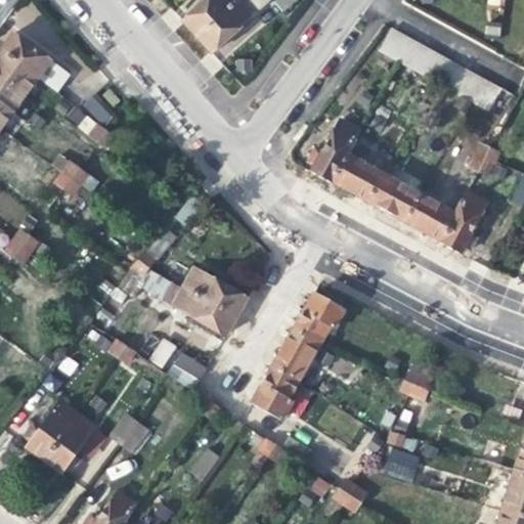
[(181,23),(195,38),(237,0),(206,0),(193,11),(181,23)]
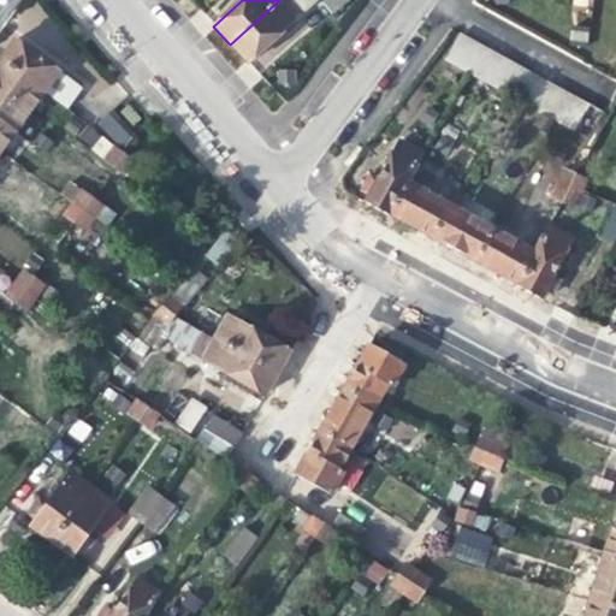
[(302,13),(289,0),(279,0),(230,45),(240,55),(247,64),(271,41),(302,13)]
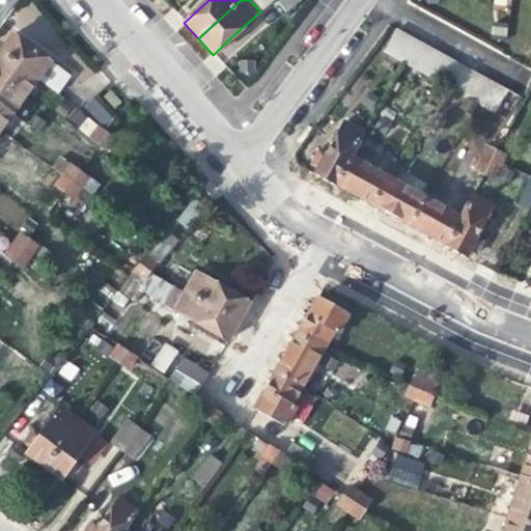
[(303,0),(282,0),(275,6),(284,17),(303,0)]
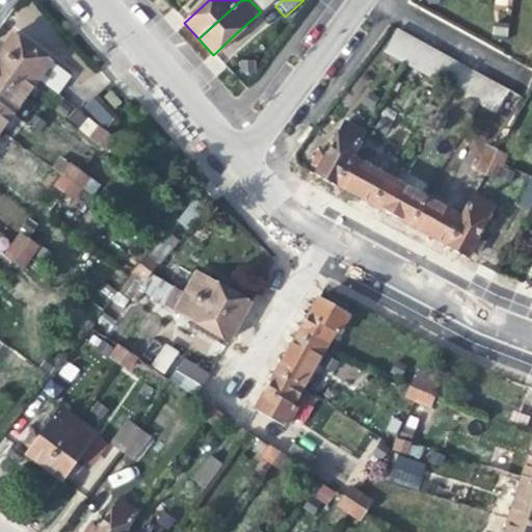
[(386,52),(402,60),(454,86),(509,114),(521,91),(398,29),(386,52)]
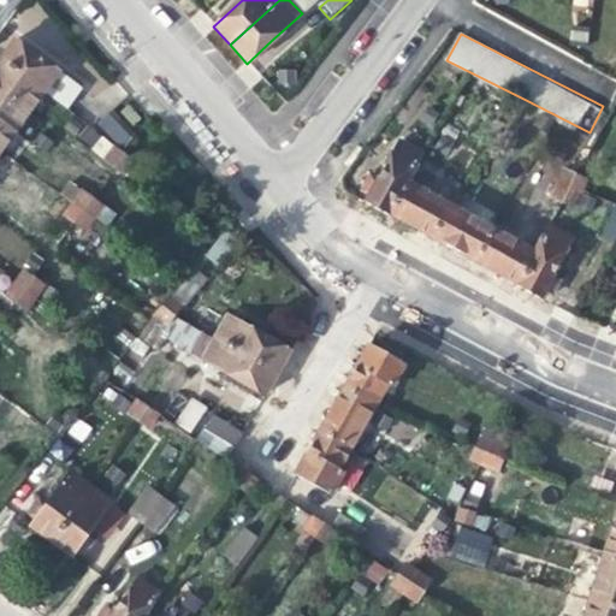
[(6,51),(0,58),(0,59),(42,92),(55,72),(13,41),(6,51)]
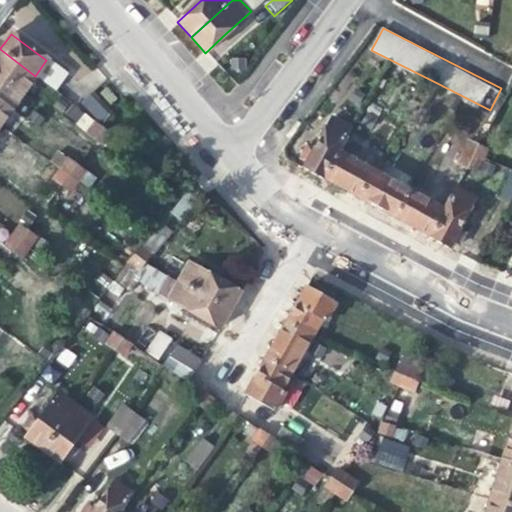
[(0,77),(22,94),(35,76),(0,49),(0,77)]
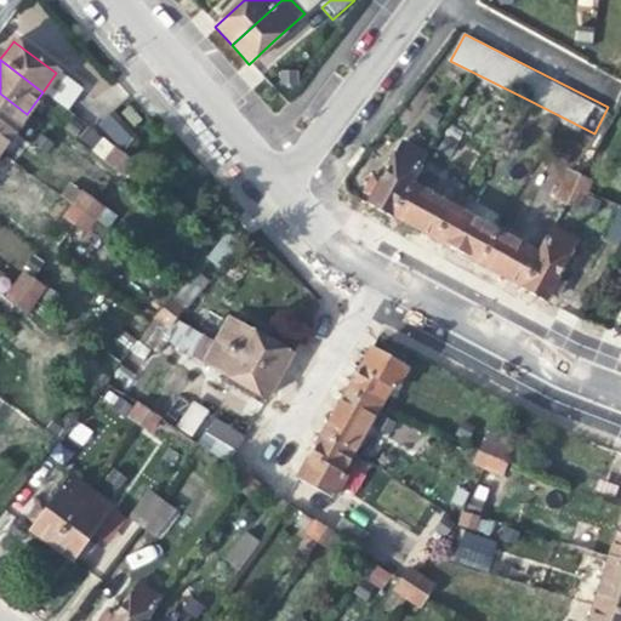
[(0,124),(11,134),(27,114),(0,93),(0,124)]
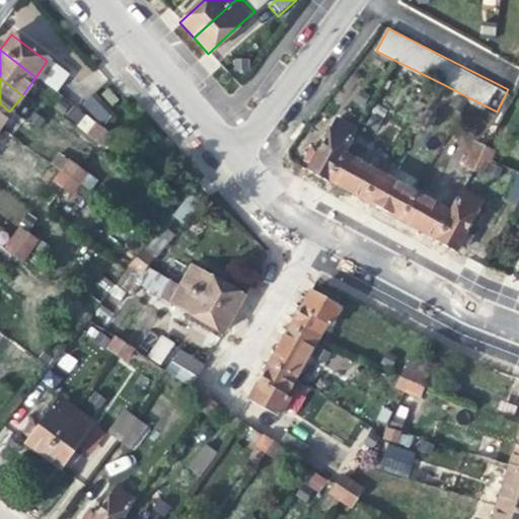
[(102,87),(96,92),(107,104),(114,99),(102,87)]
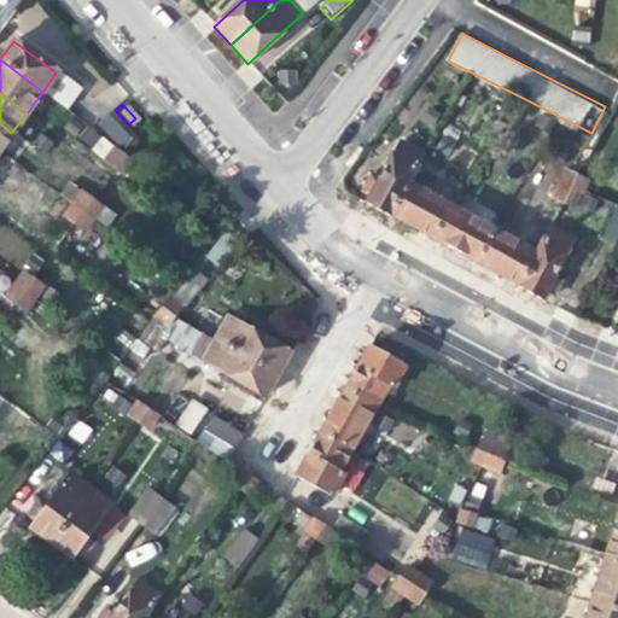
[(0,147),(11,133),(0,123),(0,147)]
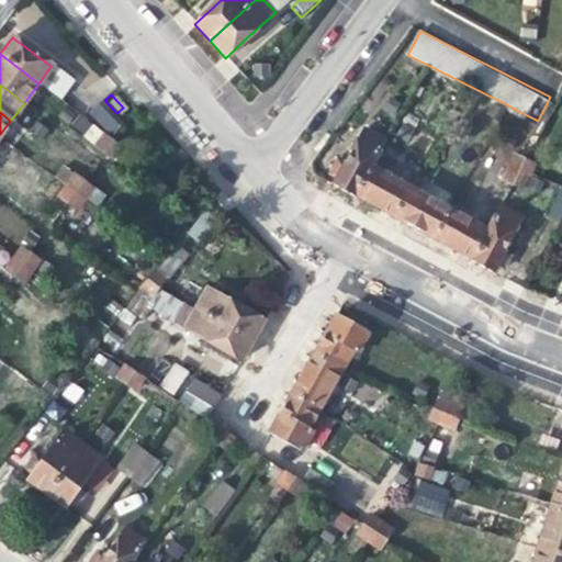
[(352,197),(353,194),(371,163),(384,138),(363,127),(353,144),(343,165),(336,160),(327,173),(335,178),(330,184),(352,197)]
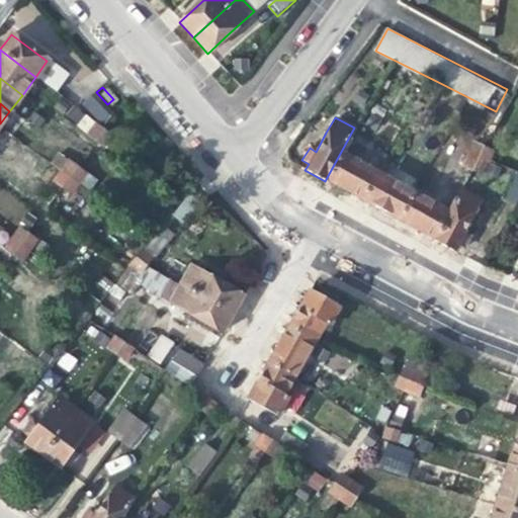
[(87,137),(95,143),(102,132),(95,125),(87,137)]
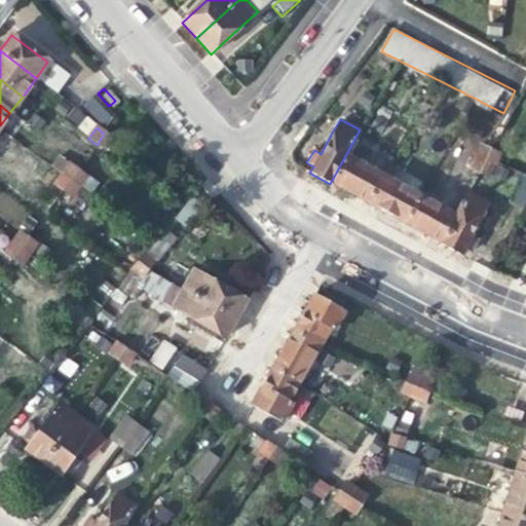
[(112,140),(104,134),(97,145),(104,150),(112,140)]
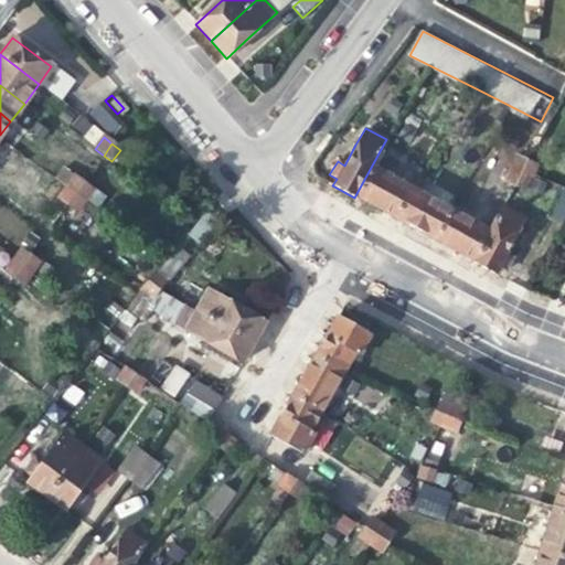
[(516,159),(511,171),(520,174),(531,179),(532,176),(537,178),(541,169),(516,159)]
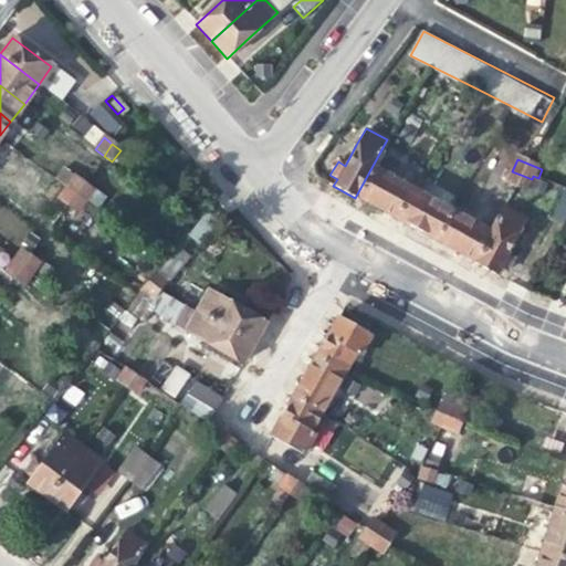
[(394,175),(374,164),(356,196),(376,207),(394,217),(411,187),(392,177),(394,175)]
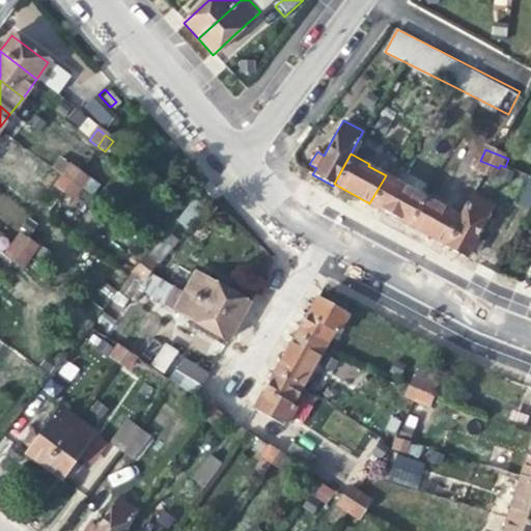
[(477,169),(485,172),(488,164),(480,161),(477,169)]
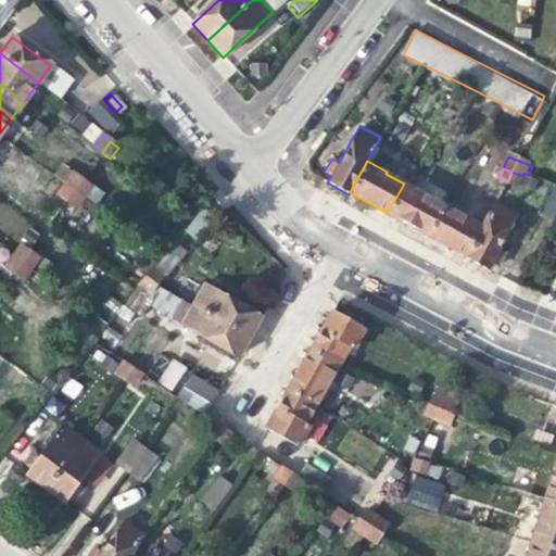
[(518,186),(522,176),(512,172),(508,180),(518,186)]
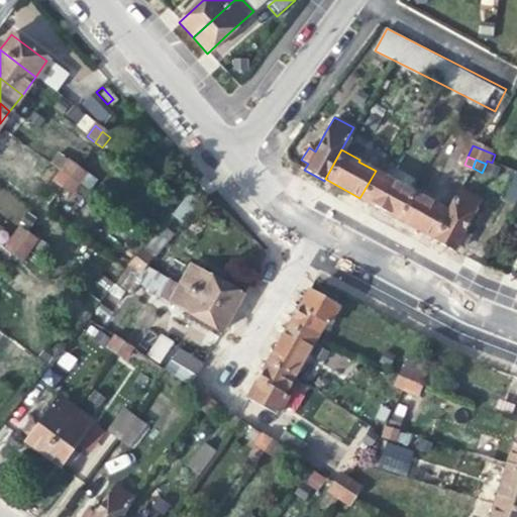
[(69,163),(61,172),(69,178),(76,168),(69,163)]
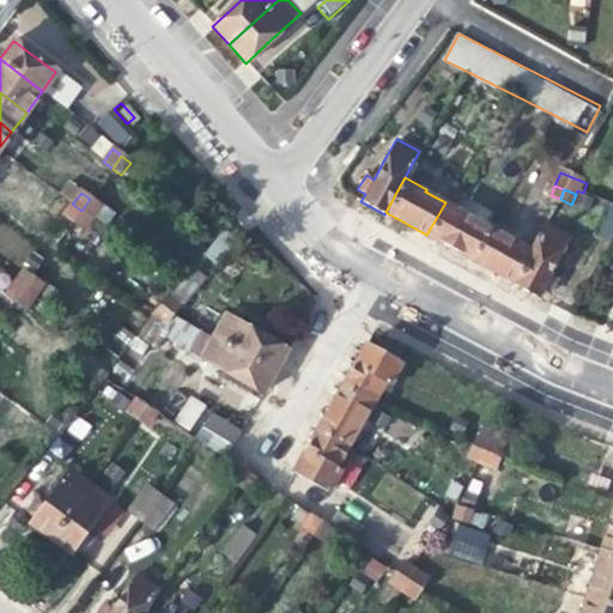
[(99,206),(90,199),(82,211),(91,218),(99,206)]
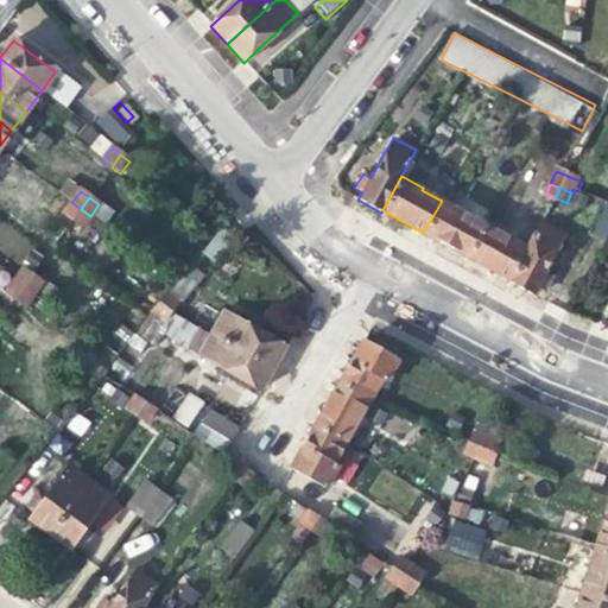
[(462,213),(442,201),(423,233),(436,240),(466,257),(483,222),(463,210),(462,213)]
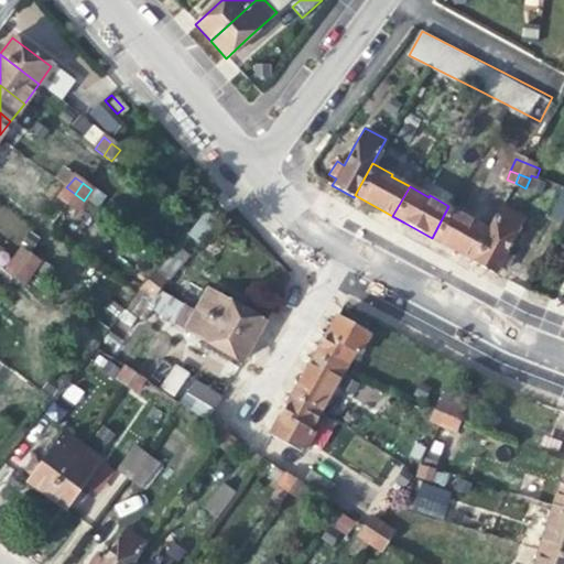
[(58,198),(67,205),(75,194),(66,187),(58,198)]
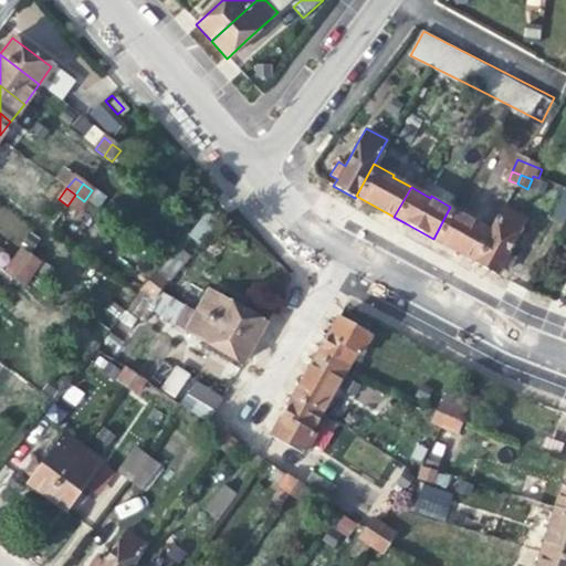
[(565,195),(562,194),(552,220),(563,224),(565,216),(565,195)]
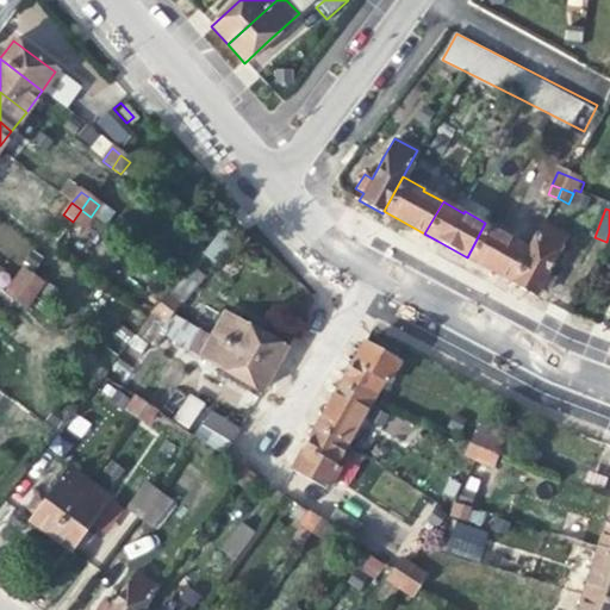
[(82,229),(91,217),(81,210),(73,222),(82,229)]
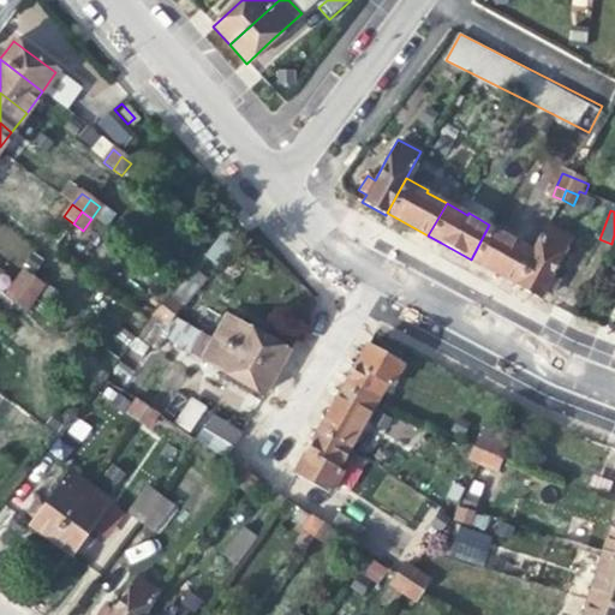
[(548,224),(532,250),(513,284),(512,286),(535,298),(538,291),(547,296),(551,287),(555,280),(547,275),(569,236),(548,224)]
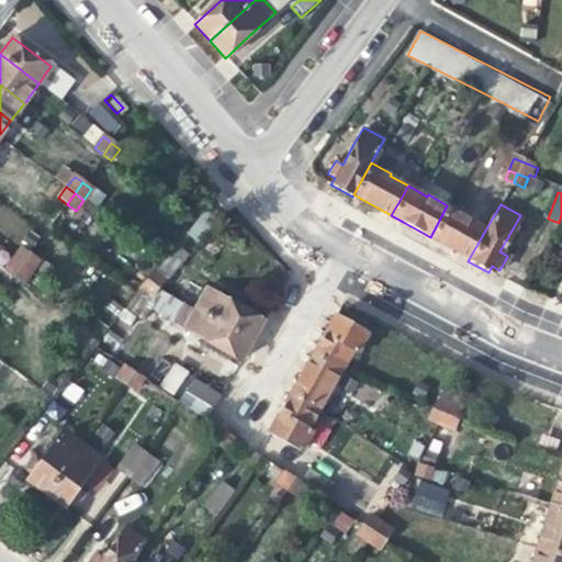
[(467,216),(447,205),(430,237),(450,248),(469,259),(486,228),(467,217),(467,216)]
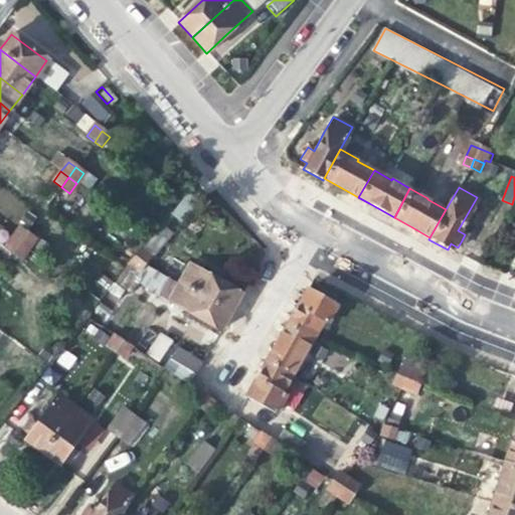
[(161,223),(150,236),(143,245),(155,254),(172,232),(161,223)]
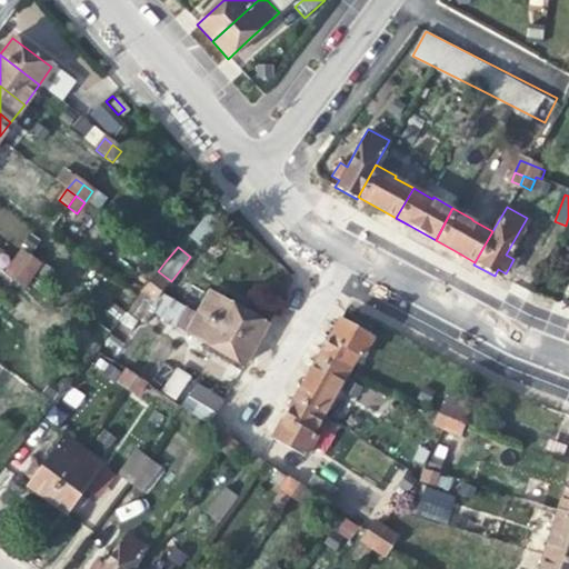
[(22,252),(13,263),(22,270),(30,259),(22,252)]
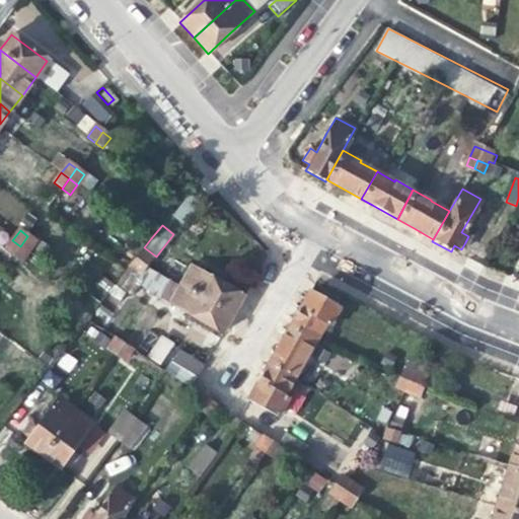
[(35,241),(27,236),(20,246),(28,251),(35,241)]
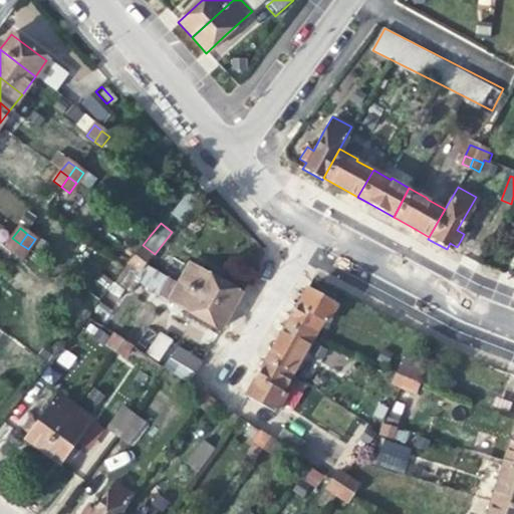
[(6,248),(13,253),(20,244),(12,238),(6,248)]
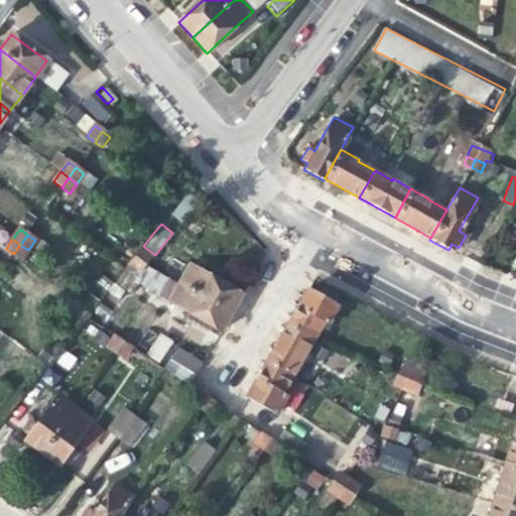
[(21,260),(28,250),(20,245),(13,254),(21,260)]
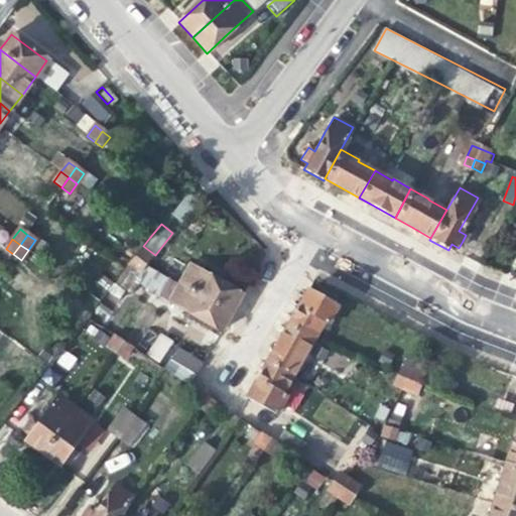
[(141,248),(135,257),(145,264),(152,256),(141,248)]
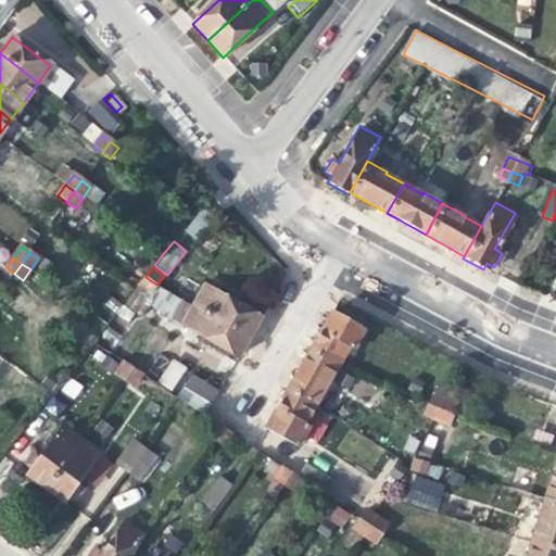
[(138,286),(149,293),(156,285),(146,277),(138,286)]
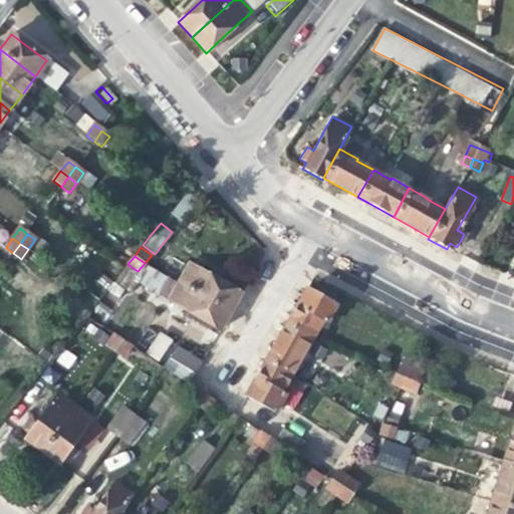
[(138,271),(172,291),(177,282),(145,263),(138,271)]
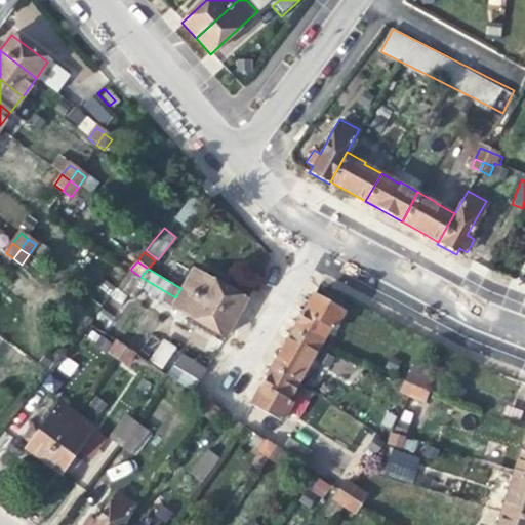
[(192,270),(180,288),(234,319),(244,299),(192,270)]
